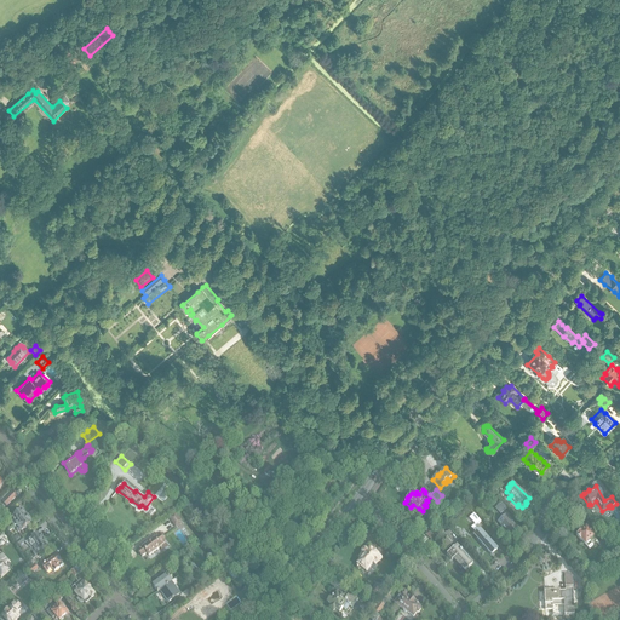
[(6,506),(10,503),(17,495),(13,493),(4,503),(6,506)]
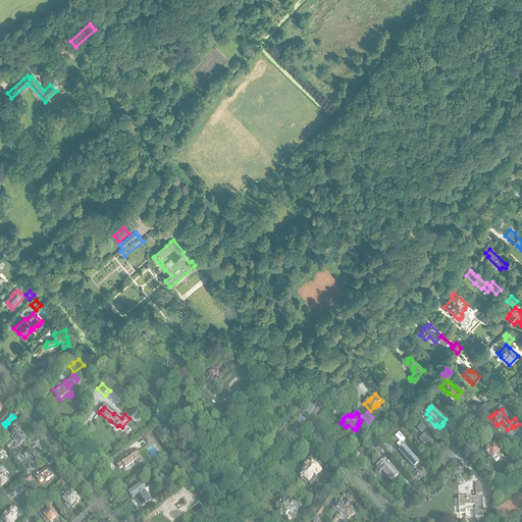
[(427,428),(423,423),(417,428),(421,432),(427,428)]
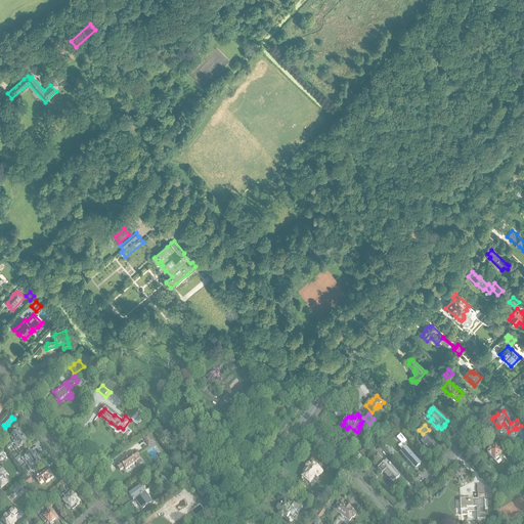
[(14,443),(24,436),(18,430),(14,432),(15,433),(10,437),(12,440),(9,442),(11,445),(14,443)]
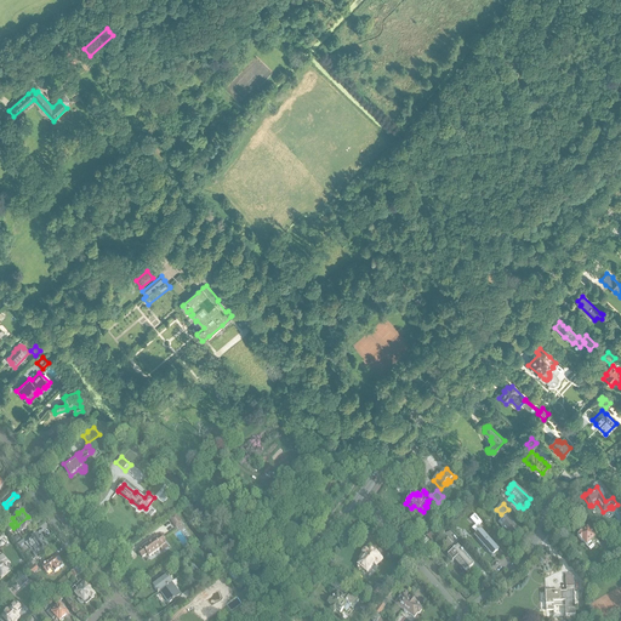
[(176,529),(182,524),(176,514),(170,519),(176,529)]
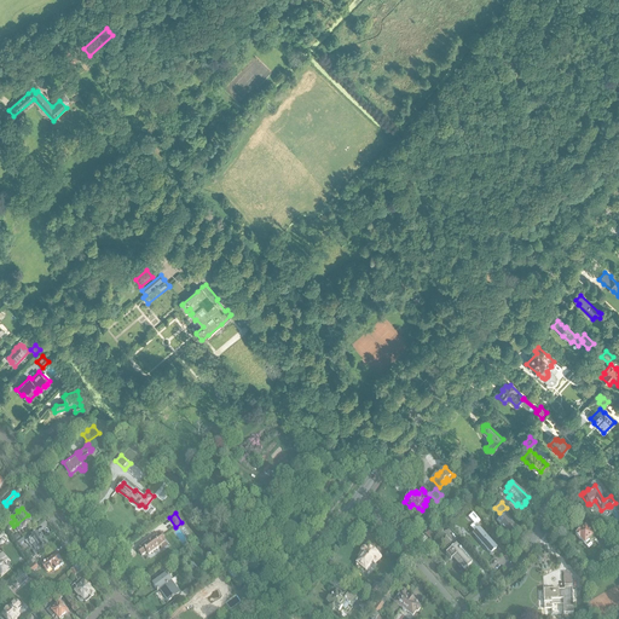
[(473,513),(468,518),(475,525),(480,521),(473,513)]
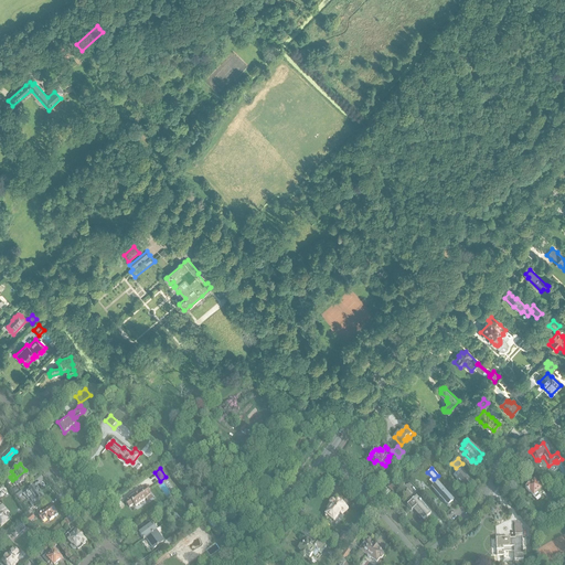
[(465,490),(472,483),(467,477),(467,476),(461,469),(454,477),(458,481),(461,483),(460,484),(465,490)]
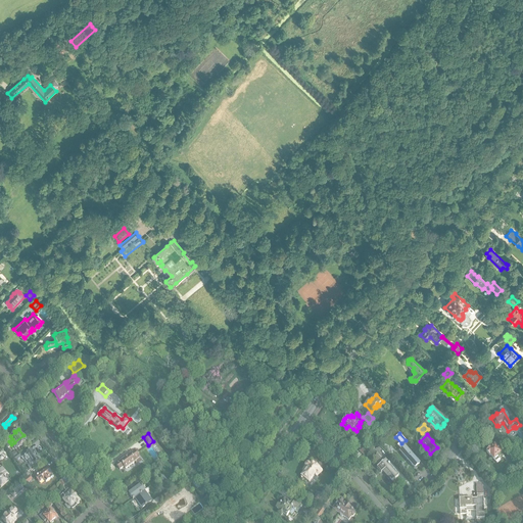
[(24,435),(14,442),(16,445),(14,446),(14,447),(14,448),(15,449),(28,441),(24,435)]
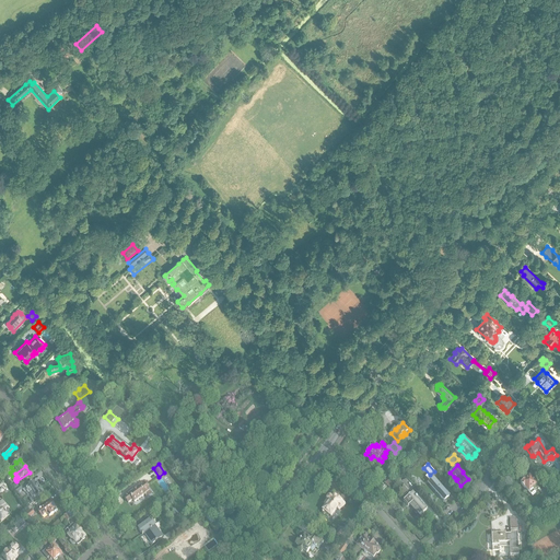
[(389,488),(395,482),(389,477),(384,483),(389,488)]
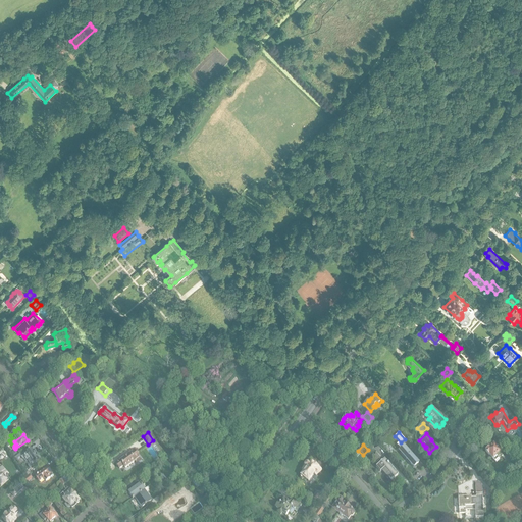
[(489,455),(496,462),(503,455),(493,445),(489,449),(487,449),(486,450),(486,452),(489,455)]
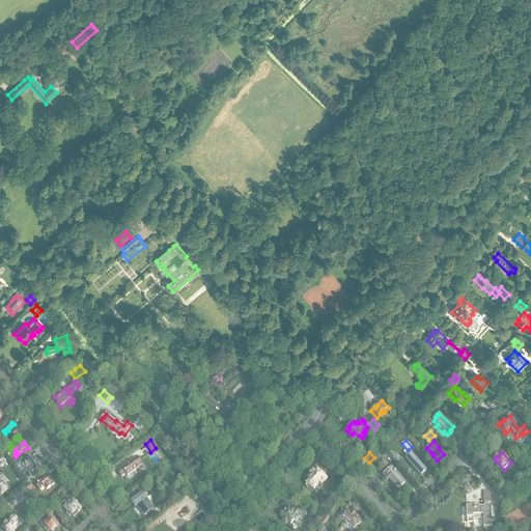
[(416,471),(416,470),(421,475),(426,471),(412,454),(411,454),(407,458),(414,468),(416,471)]
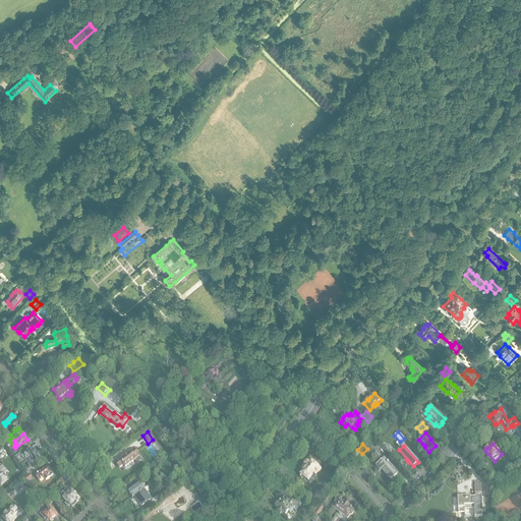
[(27,460),(38,453),(35,450),(34,448),(21,456),(22,458),(23,458),(25,461),(27,460)]
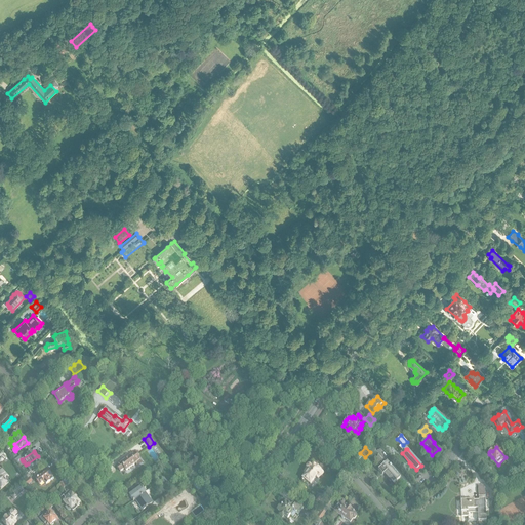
[(126,471),(135,465),(136,466),(137,467),(143,462),(140,460),(137,456),(139,454),(137,451),(134,453),(130,456),(121,463),(117,467),(120,472),(124,469),(126,471)]
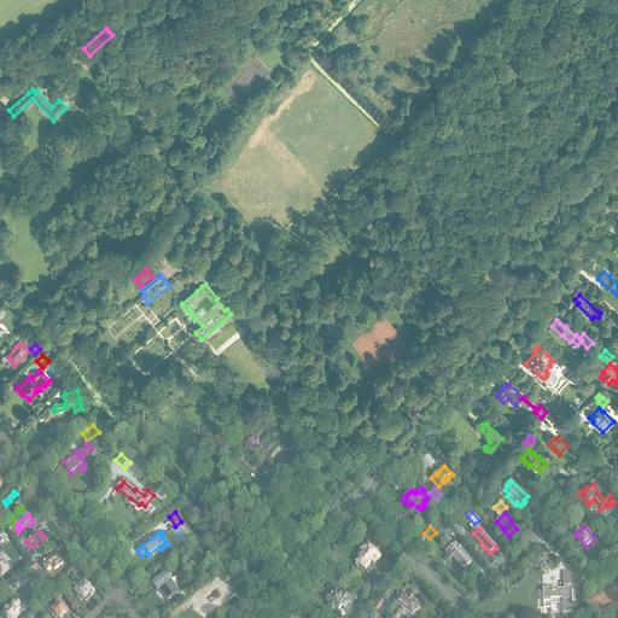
[(445,548),(453,542),(447,535),(444,536),(445,537),(441,542),(445,548)]
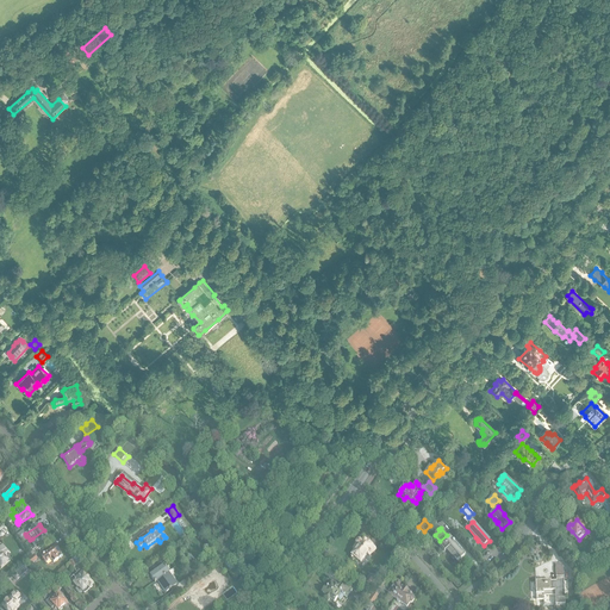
[(35,547),(49,537),(47,534),(47,535),(44,530),(32,539),(35,542),(33,543),(33,545),(35,547)]
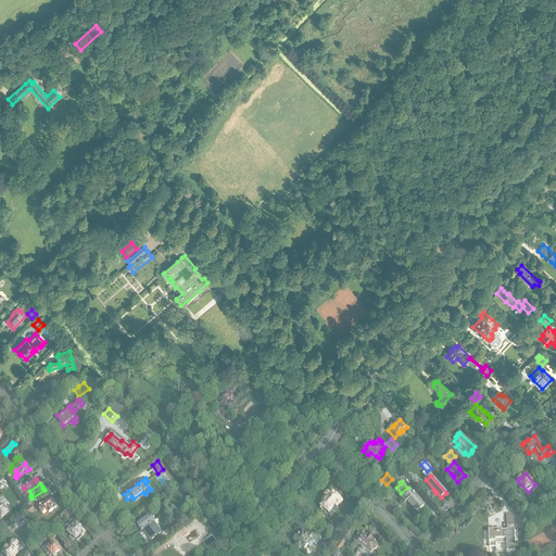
[(552,497),(543,488),(541,484),(536,488),(547,501),(548,500),(550,502),(554,498),(552,497)]
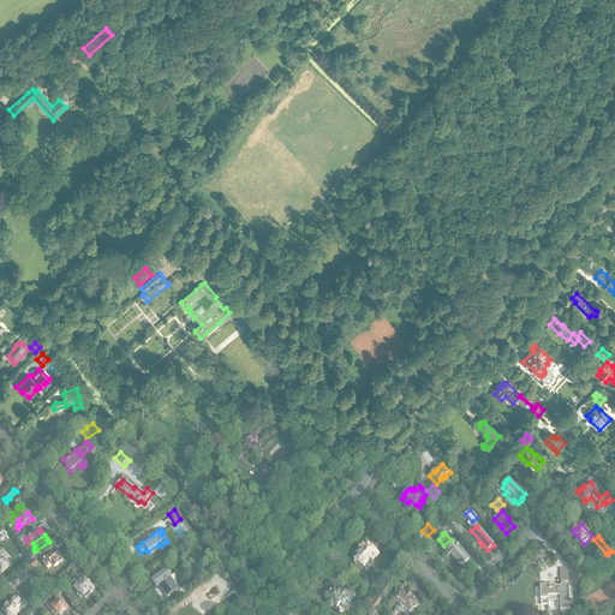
[(470,559),(454,541),(451,543),(448,545),(443,550),(448,556),(449,555),(458,563),(459,562),(461,565),(464,563),(470,559)]
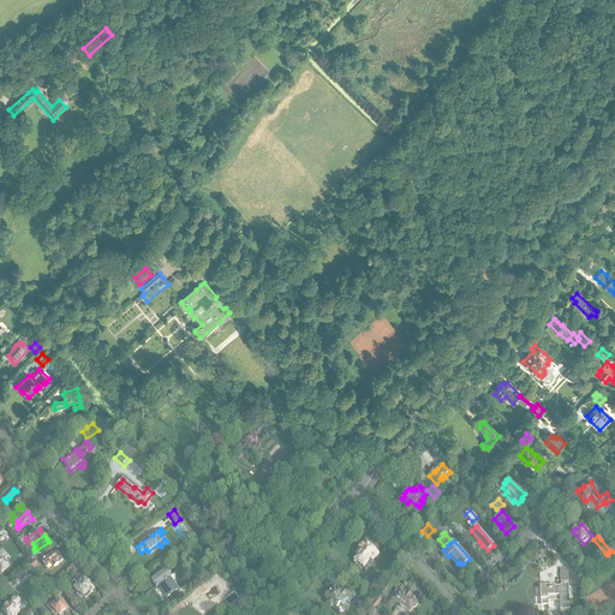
[(358,565),(359,563),(363,567),(370,557),(372,560),(380,554),(371,545),(368,545),(366,545),(365,547),(363,545),(360,545),(359,548),(359,549),(356,555),(358,556),(354,560),(354,561),(353,562),(354,563),(354,565),(356,565),(357,565),(358,565)]
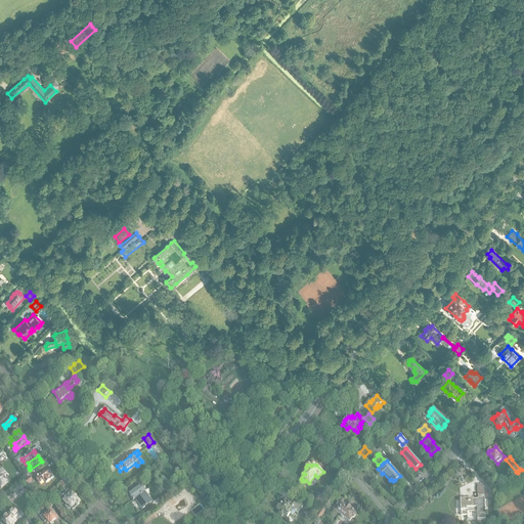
[(46,484),(54,478),(48,470),(35,479),(40,485),(44,482),(46,484)]
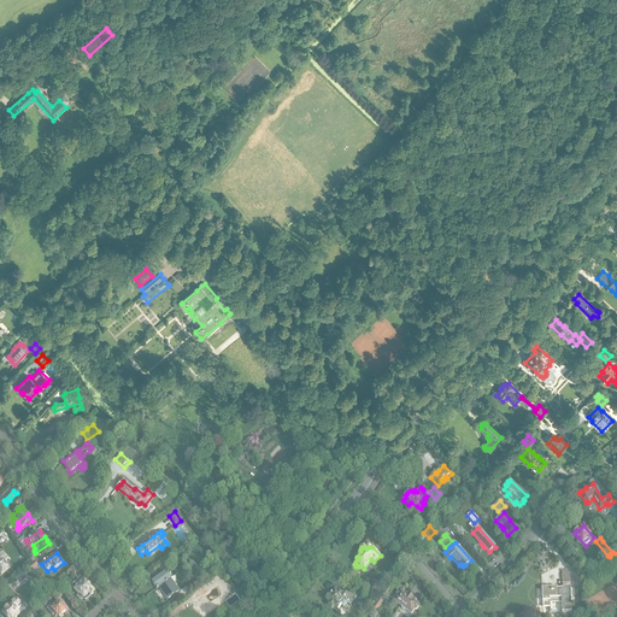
[(157,589),(171,579),(166,571),(152,582),(157,589)]
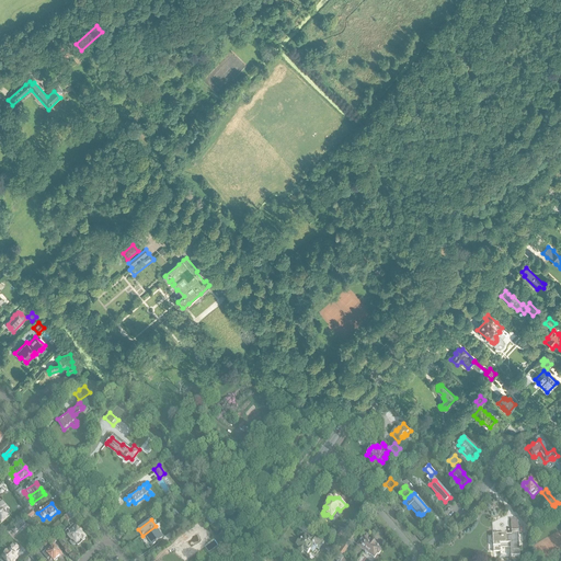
[(67,537),(71,541),(70,542),(72,546),(75,546),(76,545),(77,546),(81,541),(82,541),(87,538),(81,533),(82,533),(80,530),(79,530),(76,527),(75,528),(73,526),(71,529),(72,530),(70,533),(71,534),(67,537)]
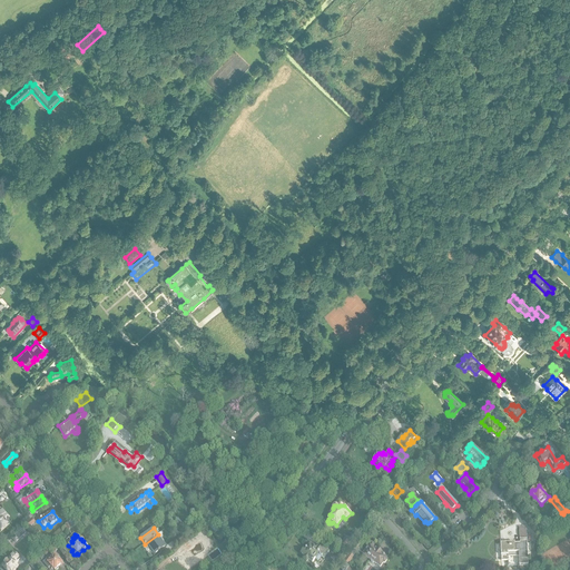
[(158,534),(145,544),(147,543),(155,554),(166,546),(158,536),(159,534),(158,534)]
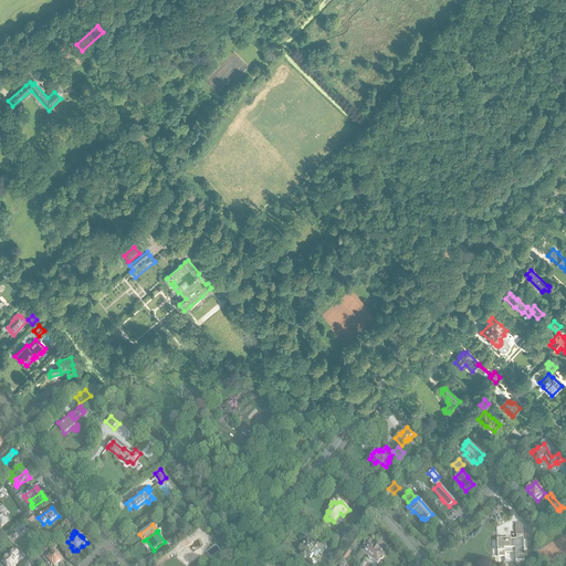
[(196,543),(195,542),(181,551),(181,552),(184,554),(180,556),(184,559),(187,557),(188,561),(201,551),(200,548),(202,547),(212,541),(207,533),(197,540),(198,542),(196,543)]
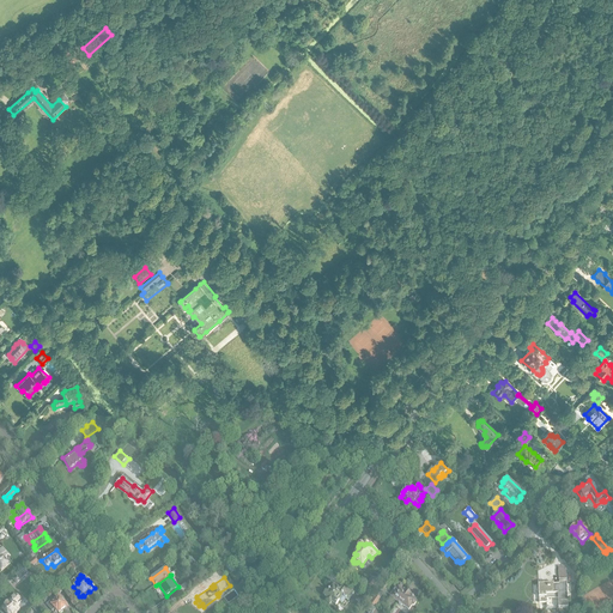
[(372,590),(378,582),(372,577),(366,586),(372,590)]
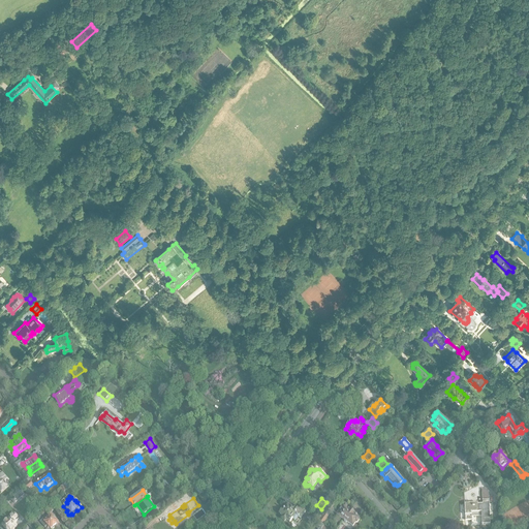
[(490,525),(489,503),(483,504),(483,505),(477,505),(477,504),(469,504),(469,502),(464,502),(465,521),(471,521),(472,525),(483,524),(483,525),(490,525)]
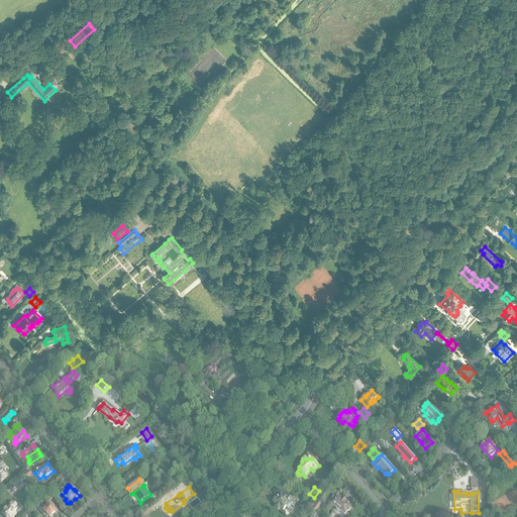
[(336,492),(334,496),(328,503),(329,504),(327,506),(330,508),(331,506),(335,509),(336,510),(338,512),(339,512),(345,516),(347,512),(348,512),(351,509),(350,508),(351,507),(346,504),(347,503),(341,499),(341,500),(340,500),(341,498),(339,496),(340,495),(338,493),(336,492)]
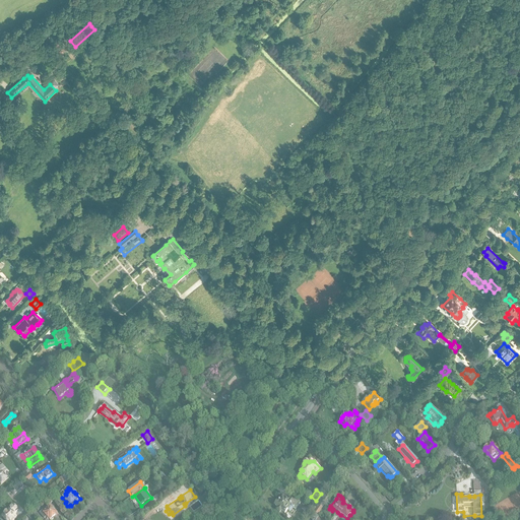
[(290,513),(294,509),(296,510),(302,503),(293,497),(288,501),(284,497),(282,498),(281,498),(278,502),(277,501),(274,506),(278,509),(276,511),(280,513),(281,512),(284,514),(287,511),(290,513)]
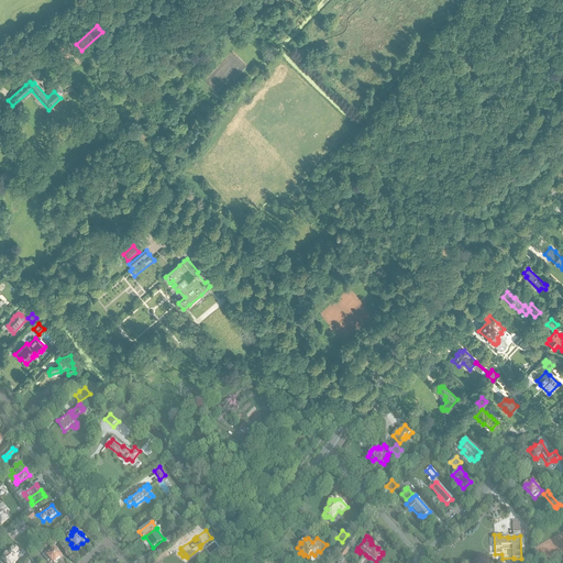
[(350,550),(352,545),(349,543),(346,548),(345,547),(340,554),(344,558),(350,550)]
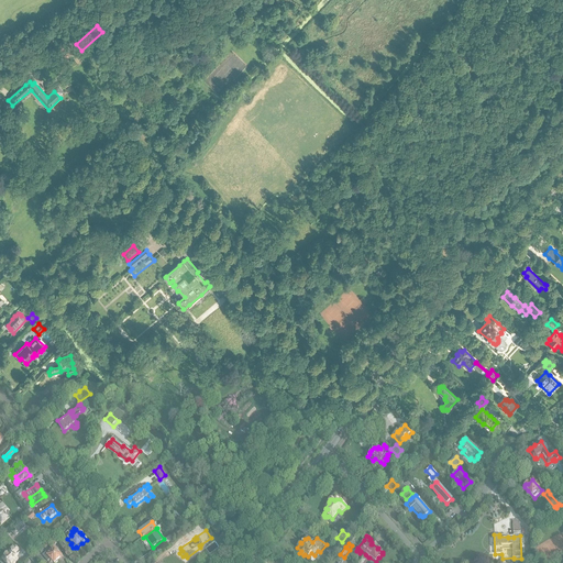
[(343,549),(337,544),(333,548),(340,553),(343,549)]
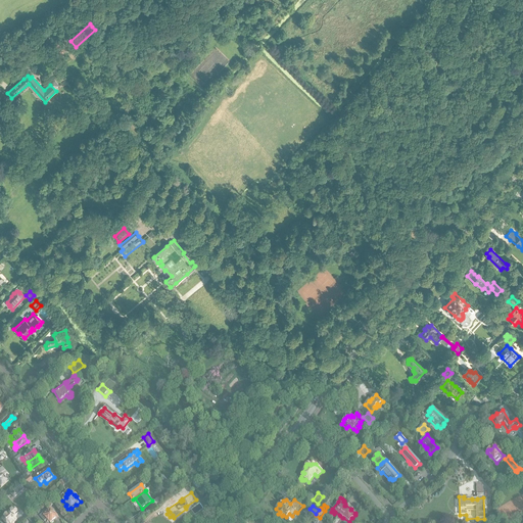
[(43,516),(41,518),(45,522),(47,520),(49,522),(50,522),(51,522),(53,522),(54,522),(54,521),(53,521),(58,517),(49,507),(46,510),(47,510),(42,515),(43,516)]
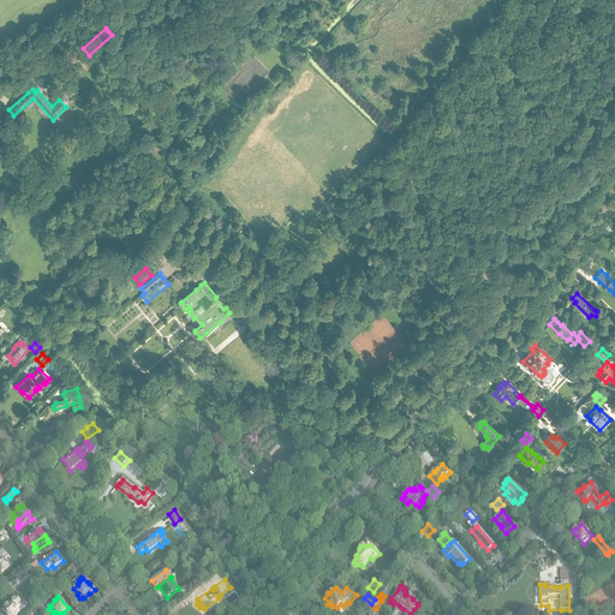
[(3,610),(6,614),(16,614),(17,614),(25,607),(18,599),(19,598),(18,597),(17,597),(9,604),(6,604),(5,605),(5,608),(3,610)]
